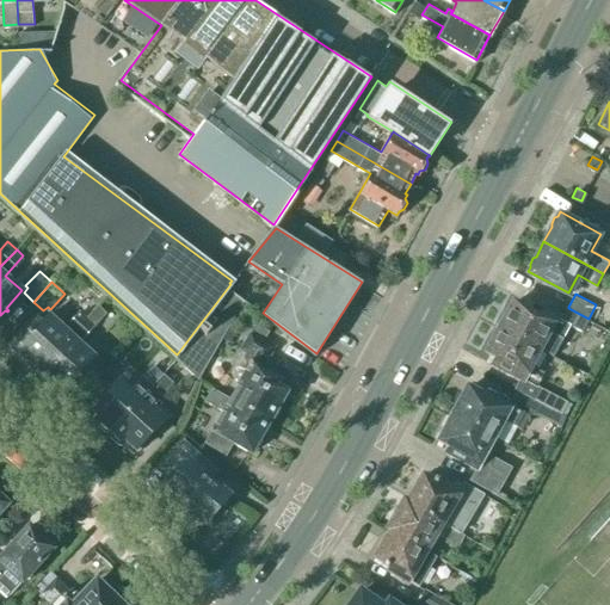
[(568,308),(568,307),(562,304),(558,315),(525,298),(522,304),(512,300),(507,310),(505,313),(501,319),(501,322),(499,325),(541,346),(540,347),(554,355),(571,322),(583,329),(589,319),(568,308)]
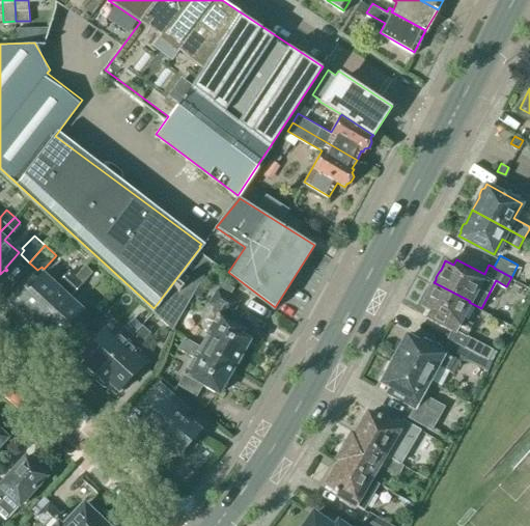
[(199,344),(234,365),(235,362),(239,362),(243,355),(242,352),(250,338),(241,333),(244,329),(225,317),(228,311),(231,313),(241,298),(230,292),(238,279),(212,264),(204,277),(219,285),(210,301),(212,302),(204,313),(215,320),(200,344),(199,344)]
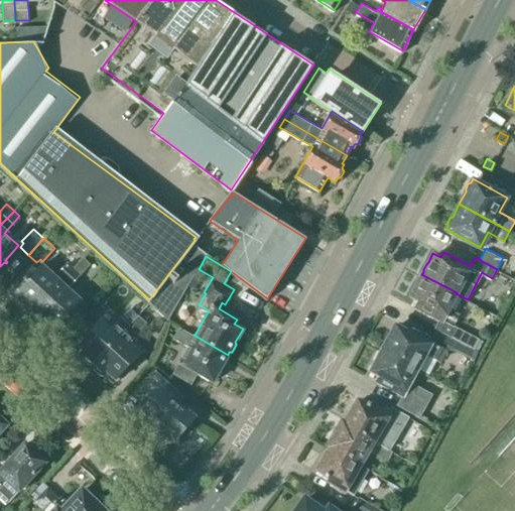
[(35,309),(78,262),(72,257),(69,261),(68,260),(52,276),(39,264),(26,279),(24,277),(22,278),(23,280),(14,290),(16,292),(15,296),(23,302),(26,302),(35,309)]
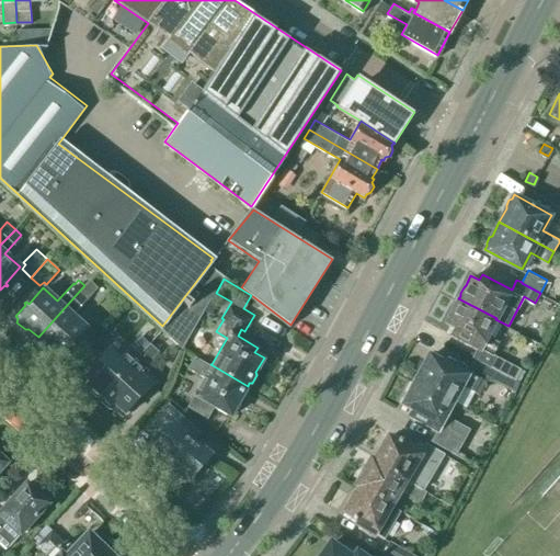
[(84,285),(38,337),(47,344),(46,350),(55,356),(58,355),(60,358),(71,347),(72,348),(75,345),(72,343),(87,328),(71,315),(88,296),(87,295),(91,292),(84,285)]
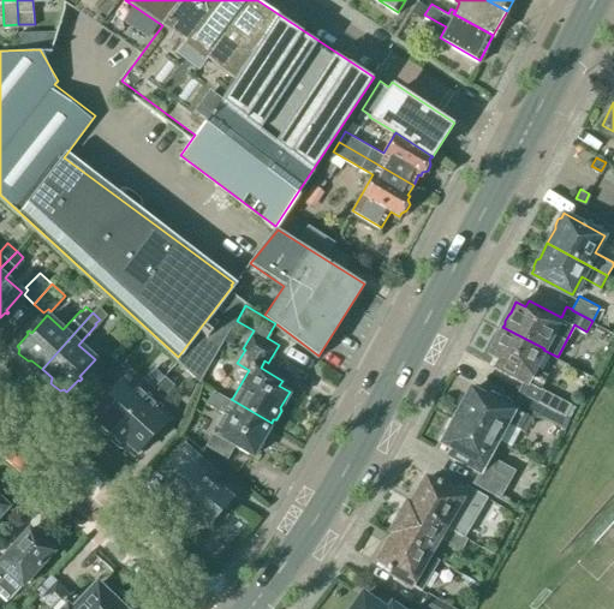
[(535,366),(543,350),(544,348),(502,327),(501,329),(500,329),(494,340),(495,341),(489,352),(499,357),(495,363),(523,378),(541,388),(542,386),(548,374),(535,366)]
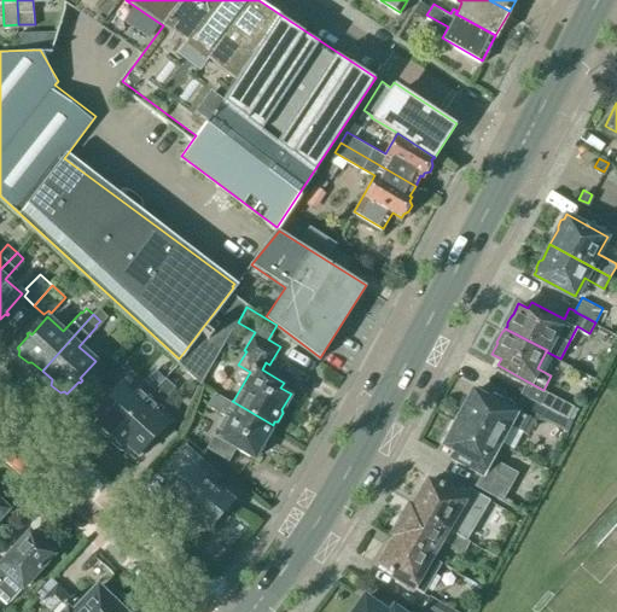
[(156,386),(110,438),(120,447),(123,448),(127,450),(131,446),(139,454),(158,432),(164,431),(174,420),(162,409),(166,406),(156,398),(161,394),(164,397),(176,384),(167,376),(156,386)]
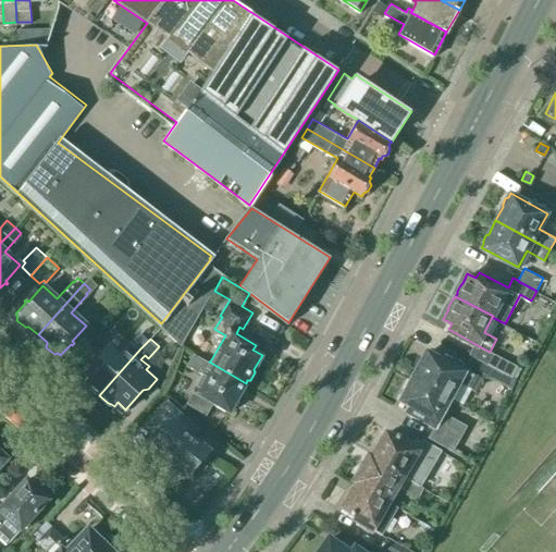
[(140,348),(131,340),(119,354),(107,343),(99,351),(99,356),(85,372),(89,377),(86,380),(88,382),(89,387),(99,395),(140,348)]
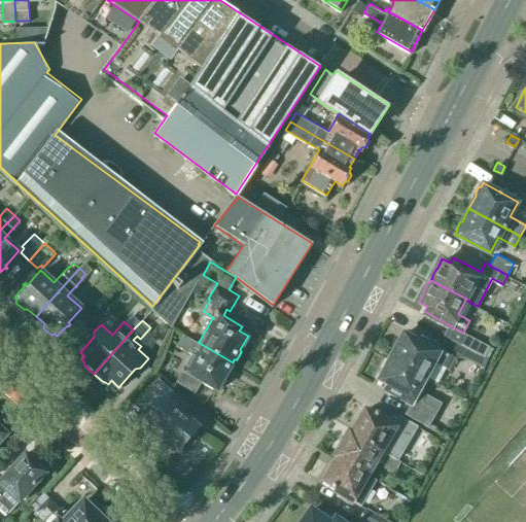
[(489,344),(464,331),(463,333),(448,324),(444,334),(445,335),(485,354),(489,344)]
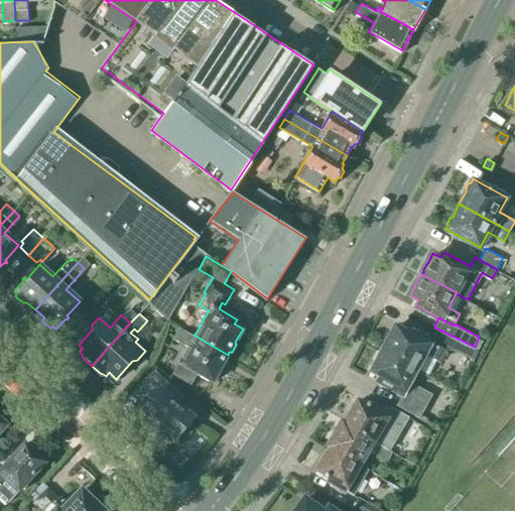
[(475,347),(435,328),(429,339),(403,325),(401,329),(395,325),(383,348),(417,366),(424,352),(440,360),(446,349),(452,348),(470,356),(475,347)]
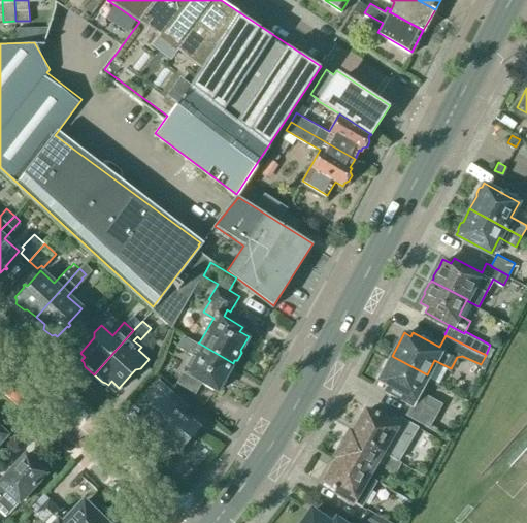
[(198,342),(199,342),(184,333),(177,345),(193,353),(176,381),(196,391),(201,381),(218,390),(219,386),(223,386),(227,379),(226,376),(233,363),(198,342)]
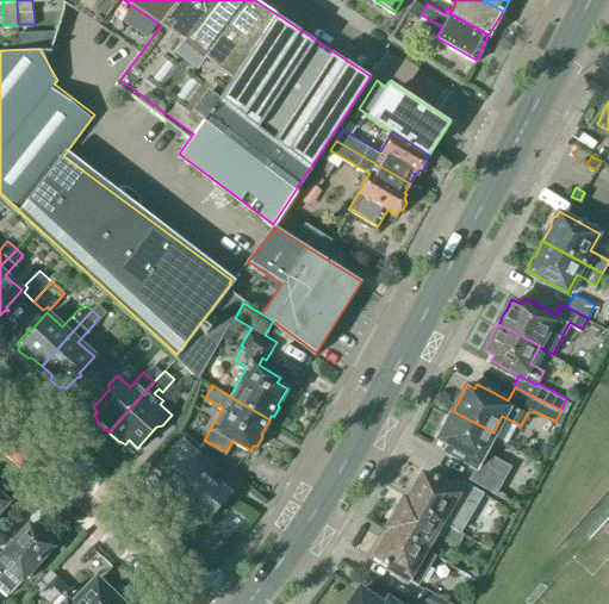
[(485,449),(493,433),(453,411),(439,437),(446,441),(443,446),(476,464),(470,477),(496,491),(511,464),(496,455),(485,449)]
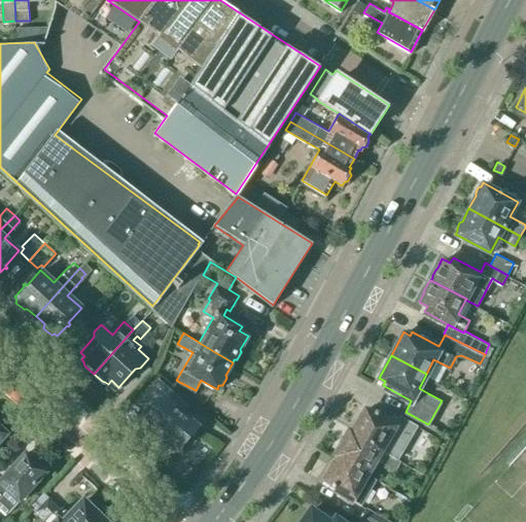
[(177,450),(198,425),(176,408),(183,399),(171,388),(143,420),(177,450)]
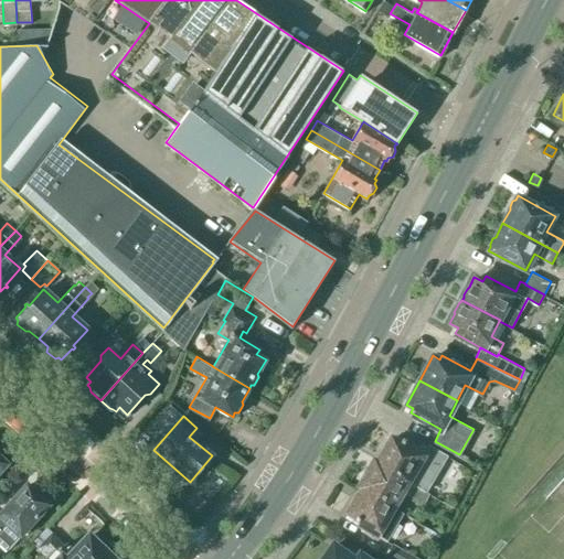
[(427,491),(448,454),(429,443),(424,452),(403,439),(401,442),(391,437),(379,458),(376,457),(373,461),(427,491)]
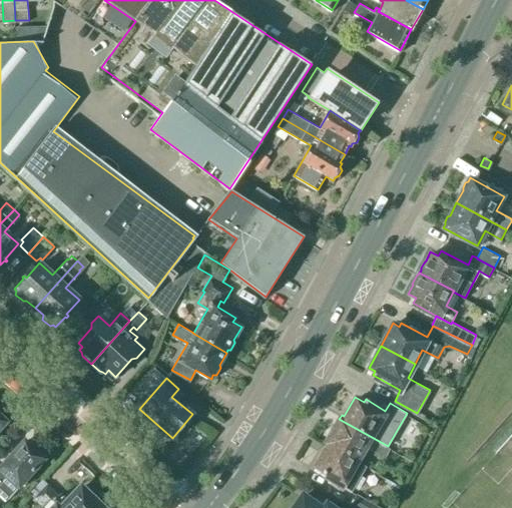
[(0,428),(8,419),(0,411),(0,428)]
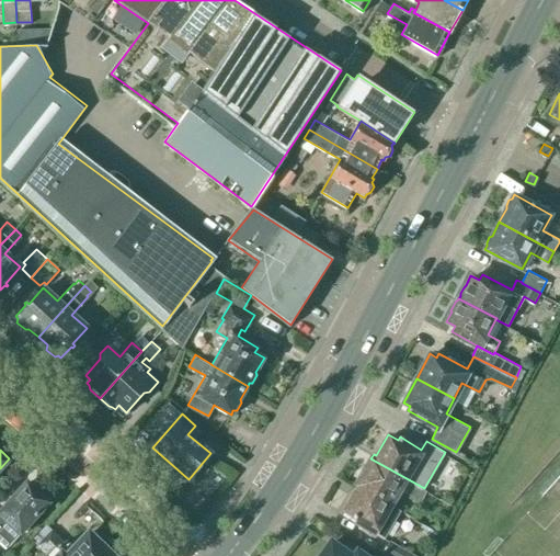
[(426,489),(424,488),(370,458),(366,467),(364,466),(356,479),(358,480),(356,484),(391,503),(401,488),(421,499),(426,489)]
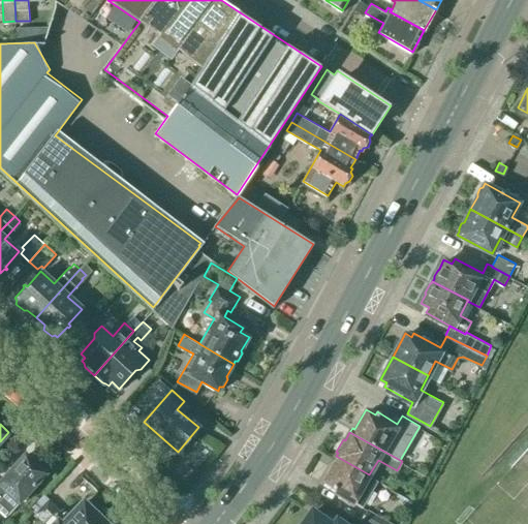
[(37,464),(25,454),(0,481),(0,509),(6,515),(19,501),(20,502),(23,498),(26,499),(31,493),(30,490),(48,471),(48,468),(42,462),(38,463),(37,464)]
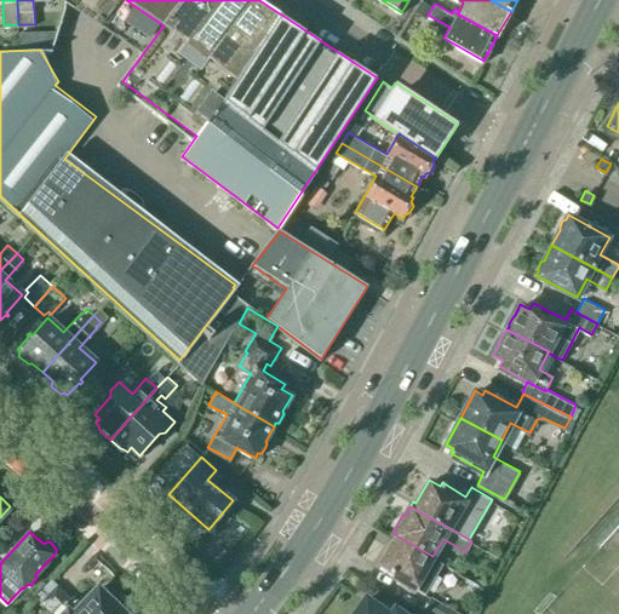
[(433,556),(394,534),(391,539),(394,540),(380,563),(391,569),(389,573),(414,587),(416,586),(425,594),(443,562),(433,556)]
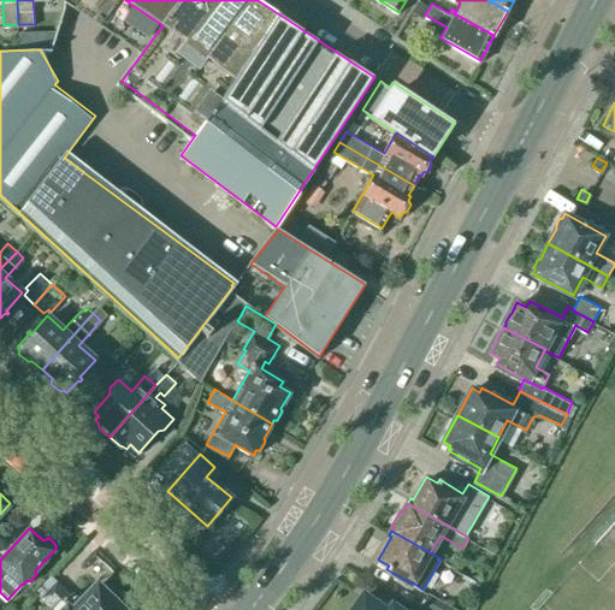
[(74,609),(125,609),(98,584),(82,599),(74,591),(72,593),(58,579),(49,587),(74,609)]
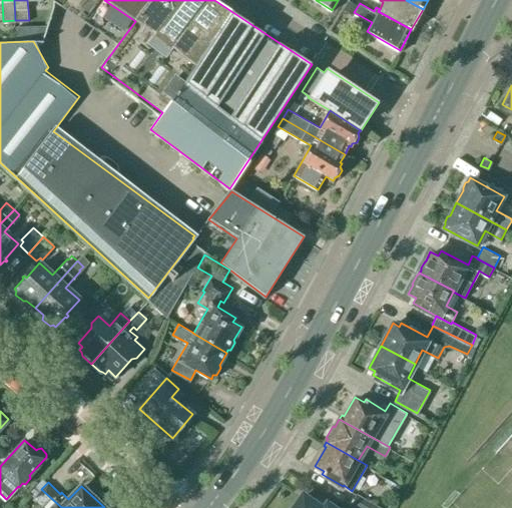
[(61,507),(41,489),(35,496),(43,504),(40,507),(61,507)]
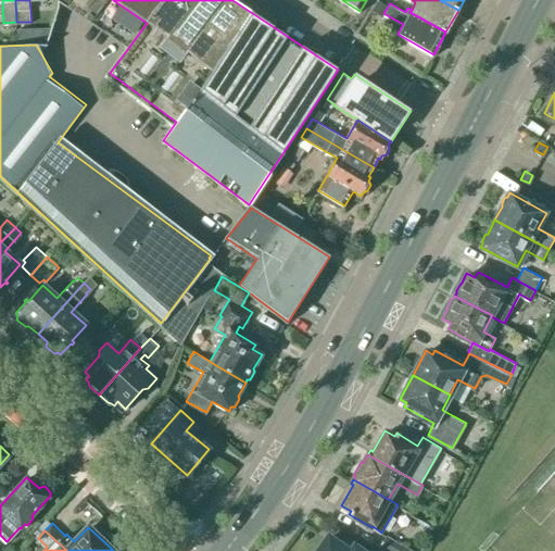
[(387,550),(401,550),(405,545),(387,534),(379,546),(387,550)]
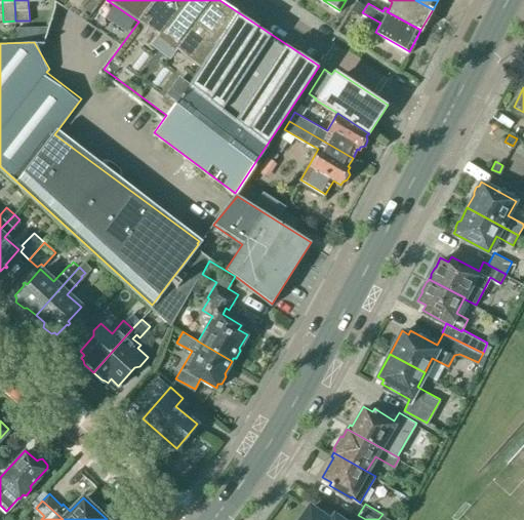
[(308,505),(296,519),(364,519),(359,516),(356,519),(341,519),(327,510),(323,515),(308,505)]
